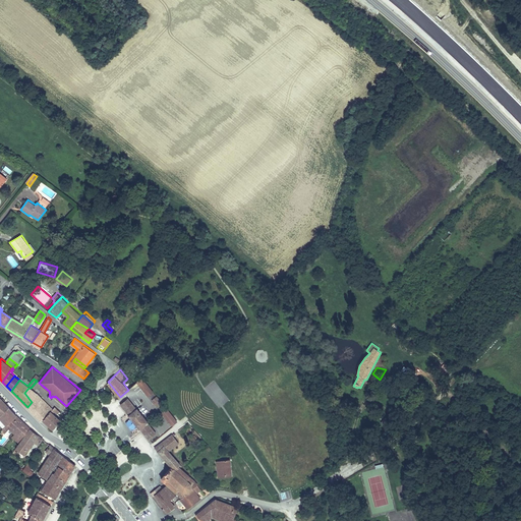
[(152,393),(142,382),(138,386),(148,396),(152,393)]
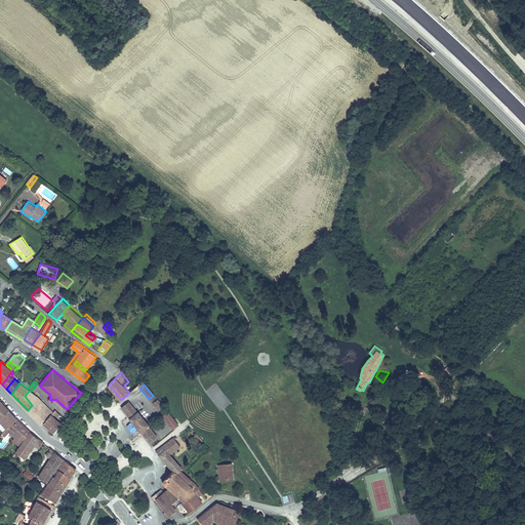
[(53,412),(40,398),(31,391),(29,391),(25,396),(32,405),(28,410),(41,423),(43,422),(53,412)]
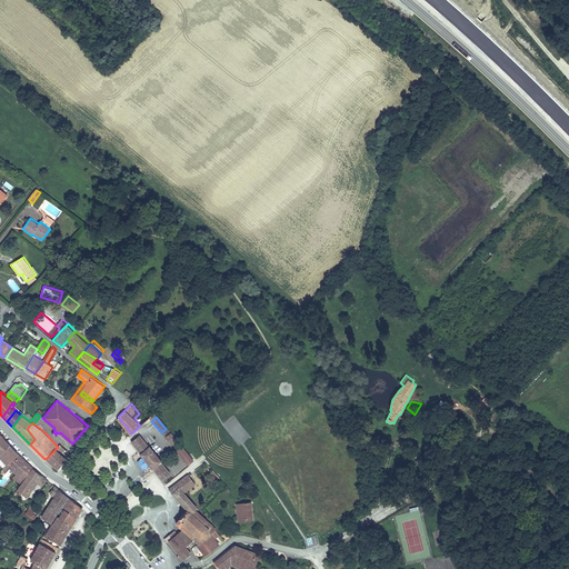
[(435,439),(439,430),(427,423),(422,433),(435,439)]
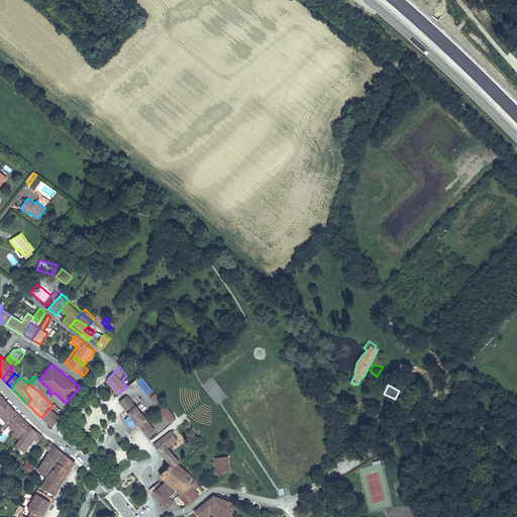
[(161,402),(153,394),(149,397),(156,405),(161,402)]
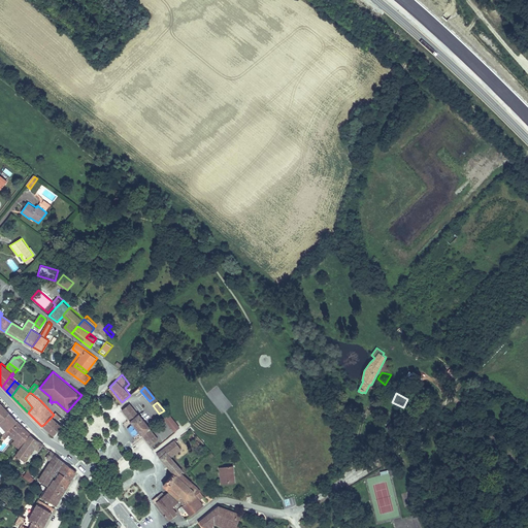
[(152,427),(140,413),(138,415),(130,403),(123,409),(131,421),(130,422),(141,435),(142,434),(152,446),(159,439),(151,429),(152,427)]
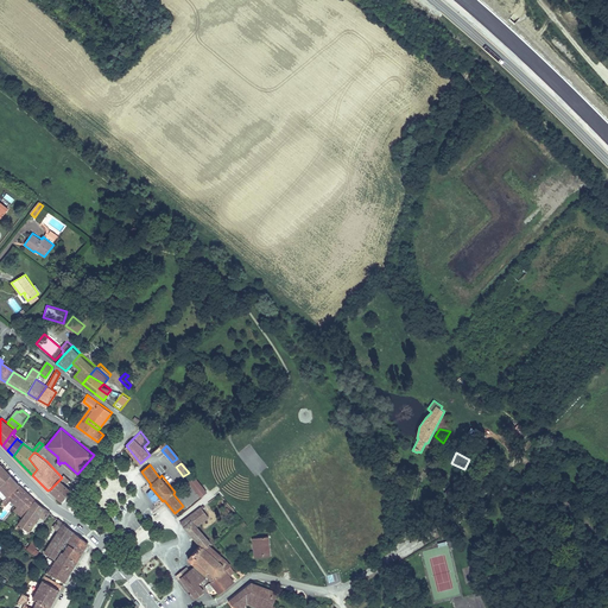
[(0,488),(11,477),(0,467),(0,488)]
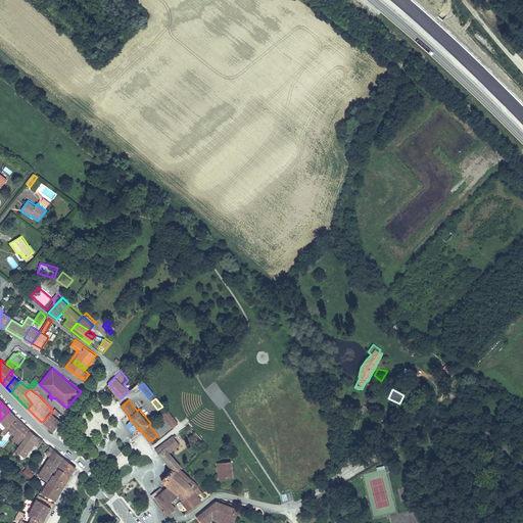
[(53,431),(61,422),(52,413),(55,413),(57,410),(55,408),(53,411),(43,421),(47,426),(53,431)]
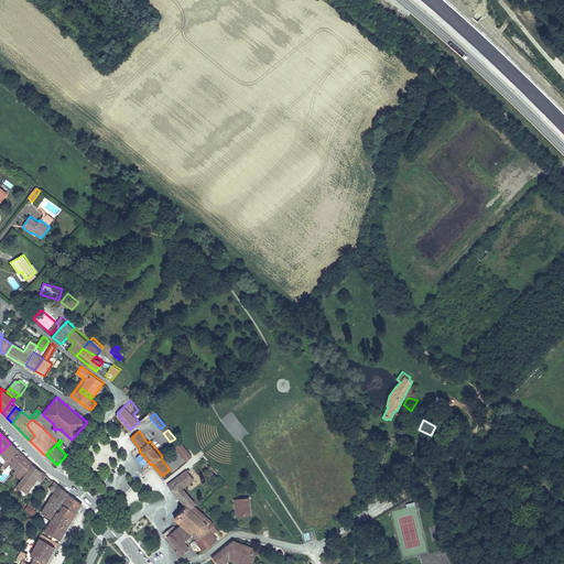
[(9,463),(19,452),(10,443),(0,453),(0,454),(7,463),(8,462),(9,463)]
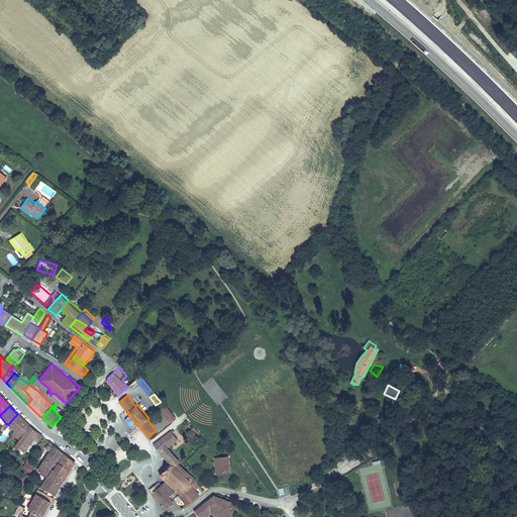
[(172,416),(164,406),(159,409),(168,420),(172,416)]
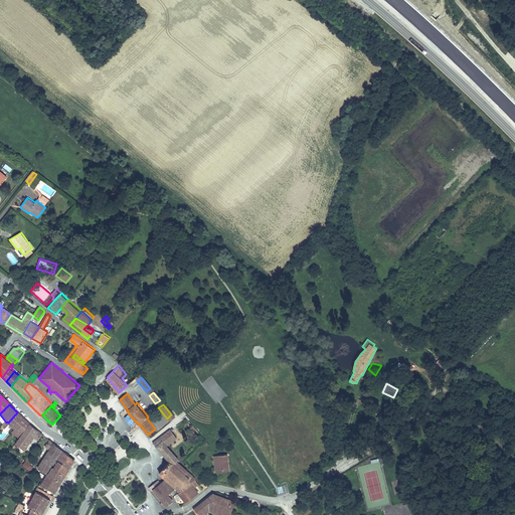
[(18,439),(29,424),(17,412),(8,422),(9,423),(14,428),(11,433),(18,439)]
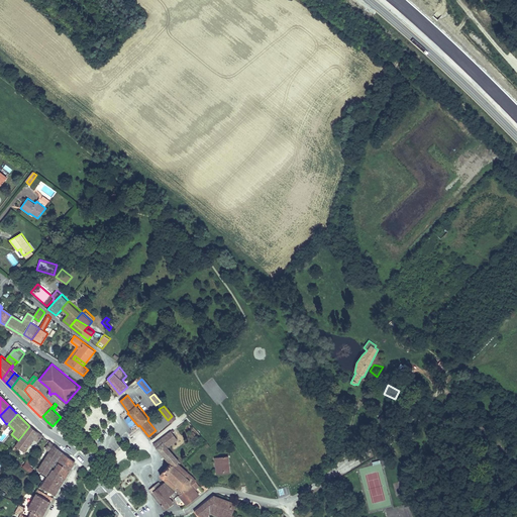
[(129,415),(125,418),(130,427),(135,424),(129,415)]
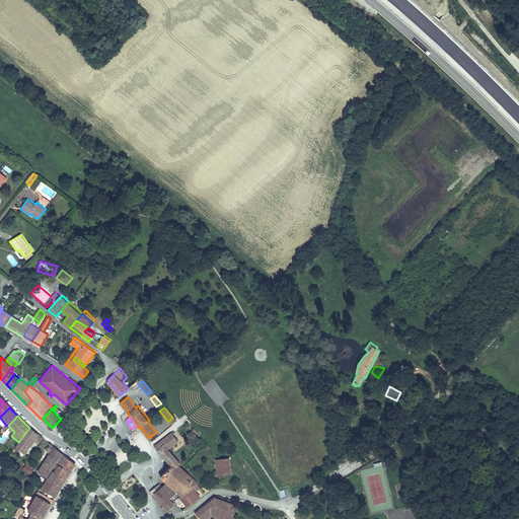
[(166,419),(155,426),(159,433),(170,426),(166,419)]
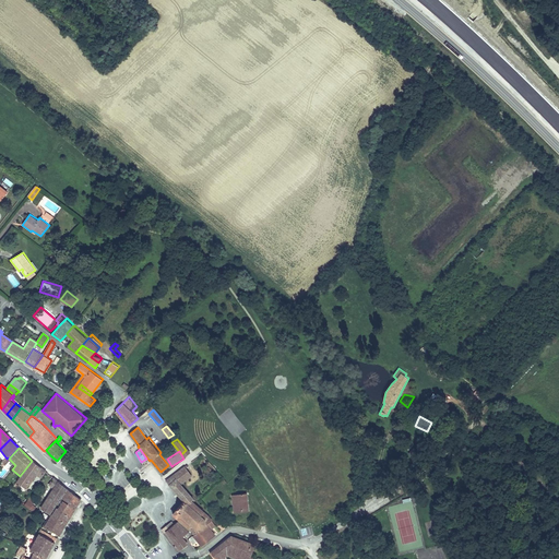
[(42,477),(46,472),(32,461),(20,476),(16,483),(25,489),(37,474),(42,477)]
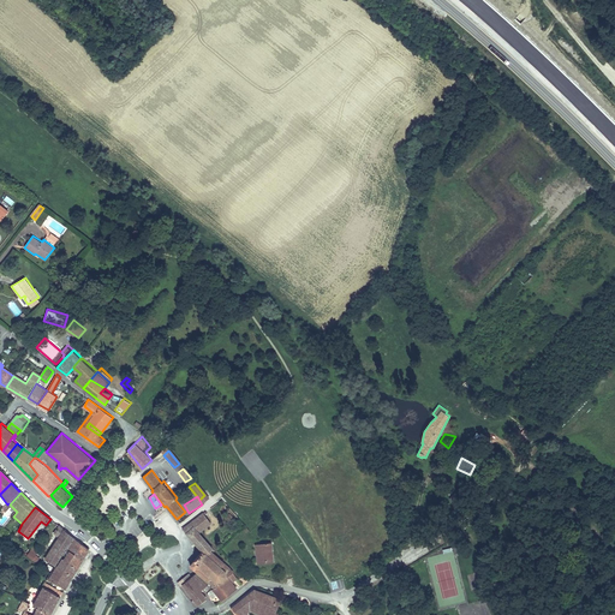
[(201,532),(213,523),(206,514),(204,513),(192,521),(201,532)]
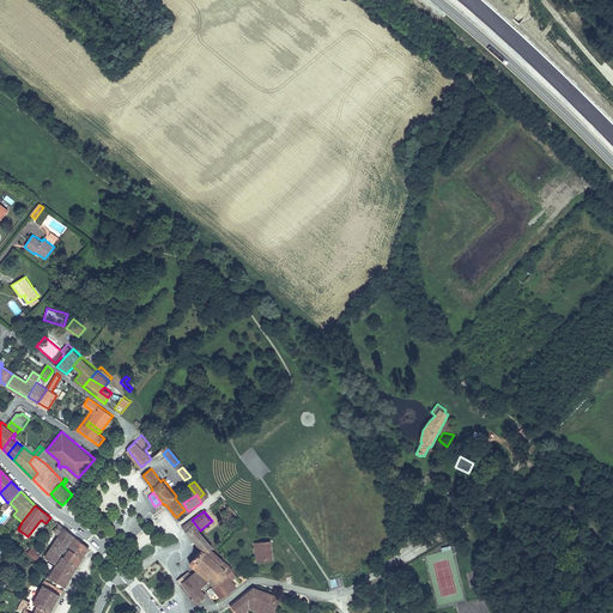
[(213,547),(200,530),(192,520),(183,527),(202,548),(206,552),(211,548),(213,547)]
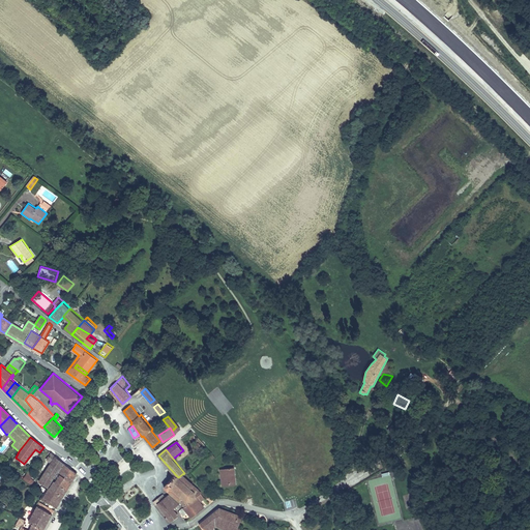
[(53,481),(58,473),(64,464),(52,453),(46,462),(51,465),(36,483),(46,492),(53,481)]
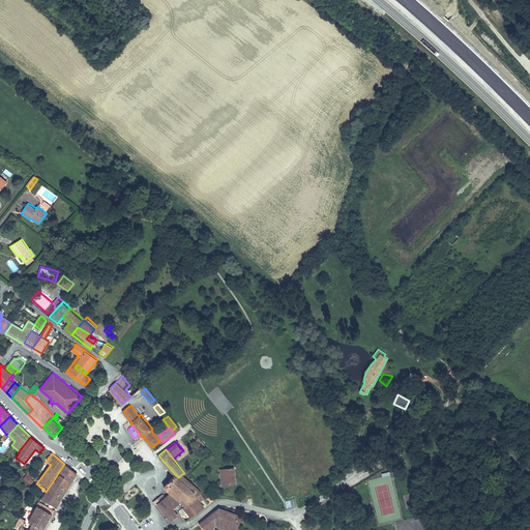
[(71,483),(77,474),(64,464),(58,473),(71,483)]
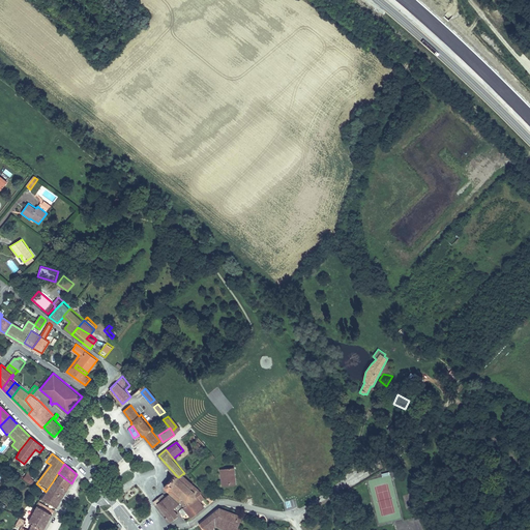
[(237,484),(235,467),(219,469),(222,486),(237,484)]
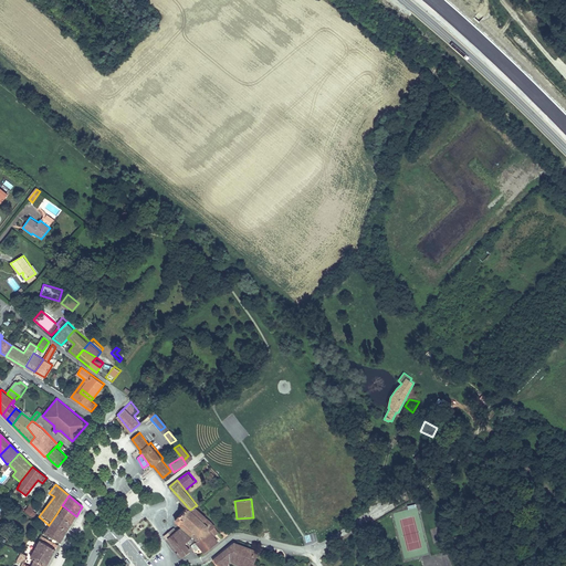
[(71,524),(76,516),(62,505),(56,514),(59,515),(71,524)]
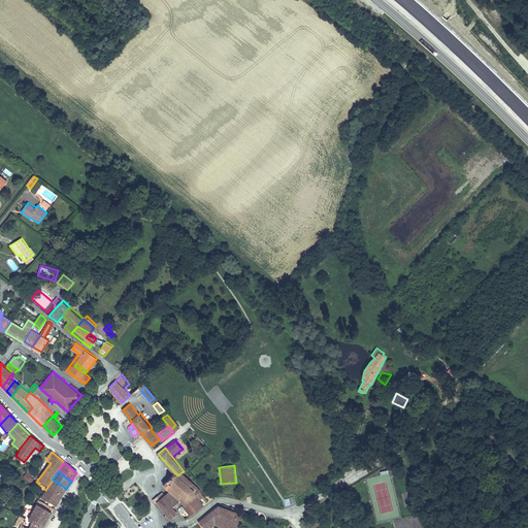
[(201,491),(193,482),(182,472),(177,475),(174,472),(165,485),(171,490),(169,492),(180,502),(182,501),(185,504),(190,500),(195,495),(201,491)]
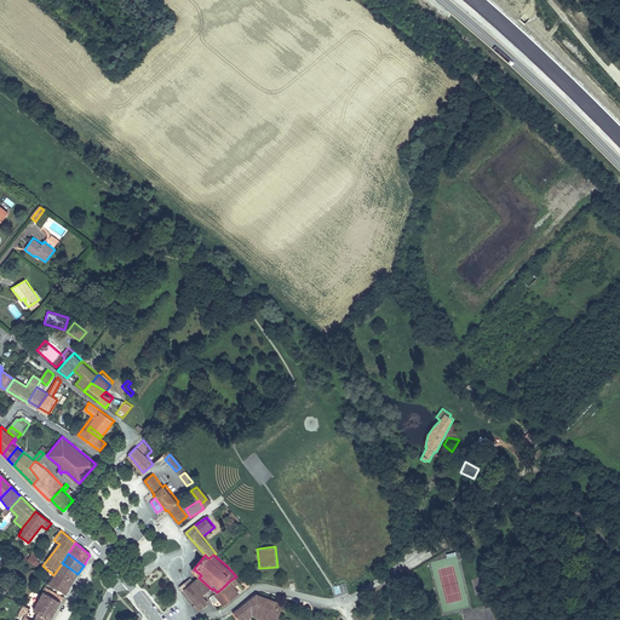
[(65,595),(78,574),(64,564),(51,585),(65,595)]
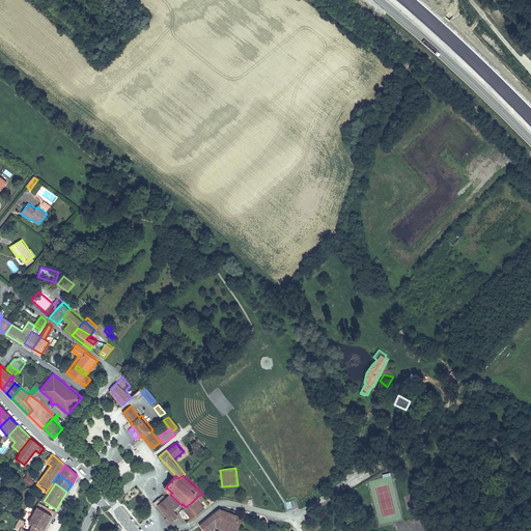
[(207,499),(202,494),(196,498),(201,505),(204,507),(206,506),(203,503),(207,499)]
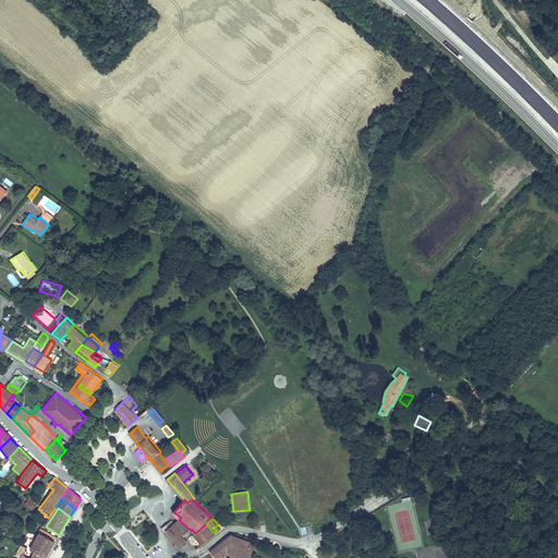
[(191,531),(179,520),(169,528),(168,530),(177,542),(178,544),(182,548),(182,549),(186,546),(186,545),(190,543),(186,540),(184,536),(191,531)]
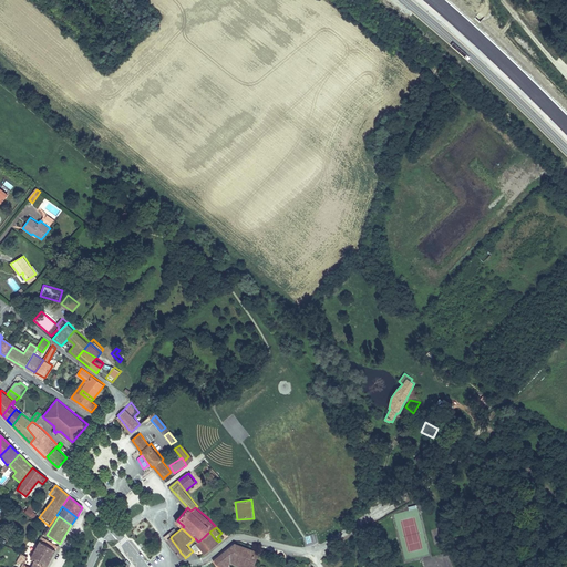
[(215,539),(209,532),(204,537),(209,544),(215,539)]
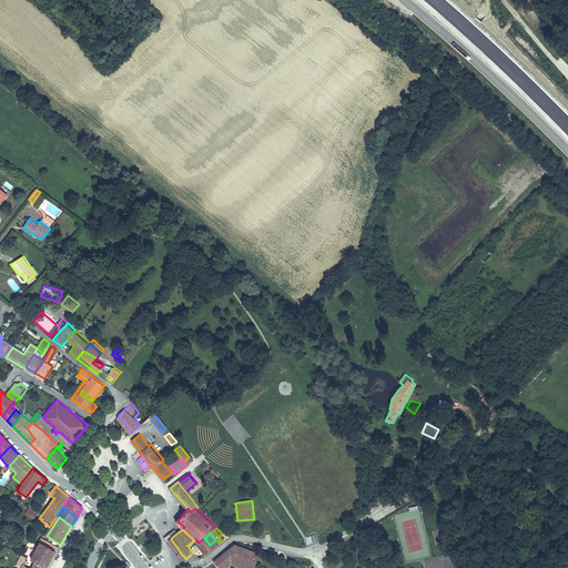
[(210,545),(204,538),(199,543),(192,547),(198,553),(202,549),(205,554),(219,543),(215,540),(210,545)]
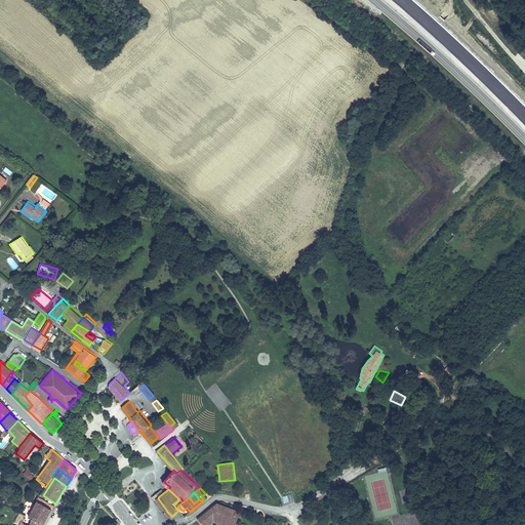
[(53,508),(38,498),(36,501),(52,510),(53,508)]
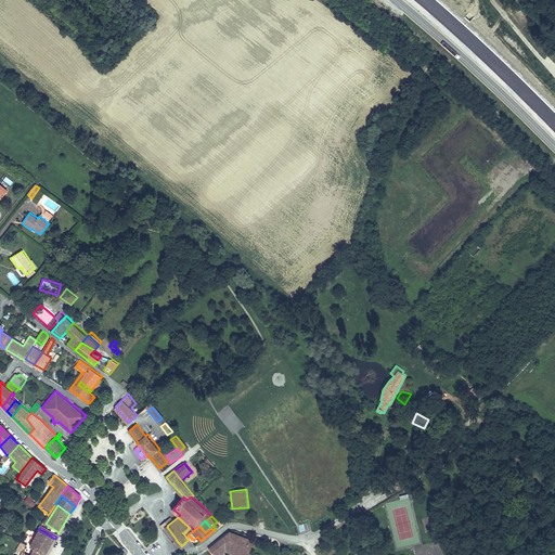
[(176,539),(167,527),(164,529),(172,541),(176,539)]
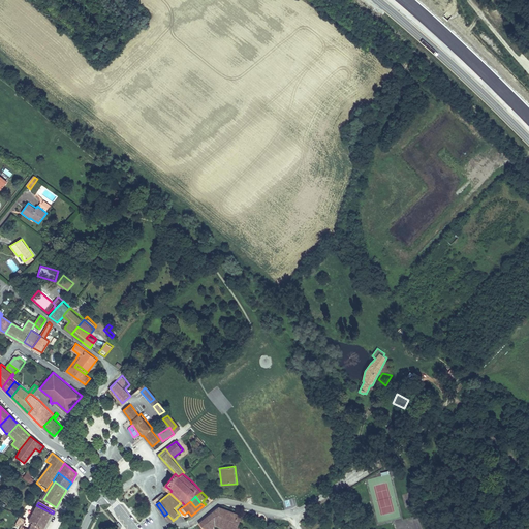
[(43,528),(53,514),(36,505),(29,522),(34,524),(30,528),(43,528)]
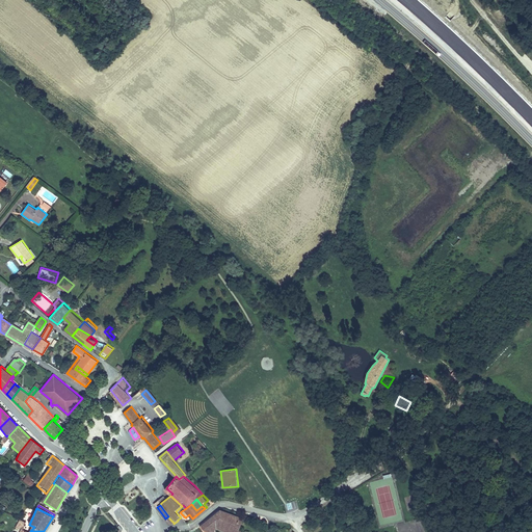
[(237,531),(239,529),(243,517),(219,508),(200,525),(207,531),(213,525),(217,528),(224,531),(237,531)]
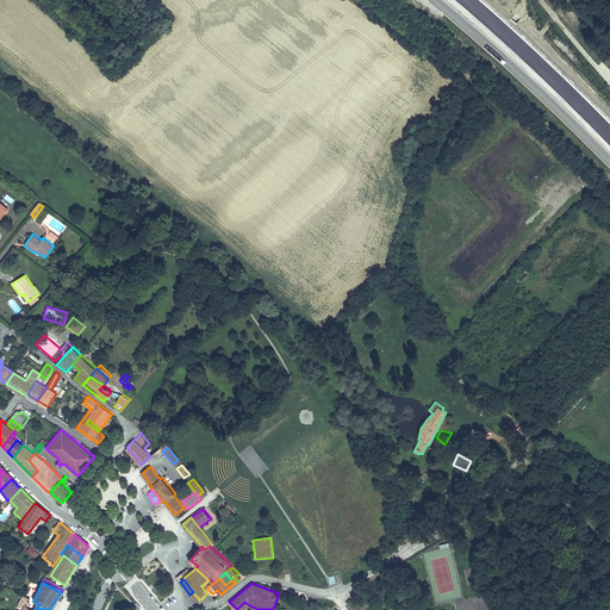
[(30,609),(25,608),(29,599),(24,597),(17,609),(18,609),(20,609),(22,609),(24,609),(23,609),(30,609)]
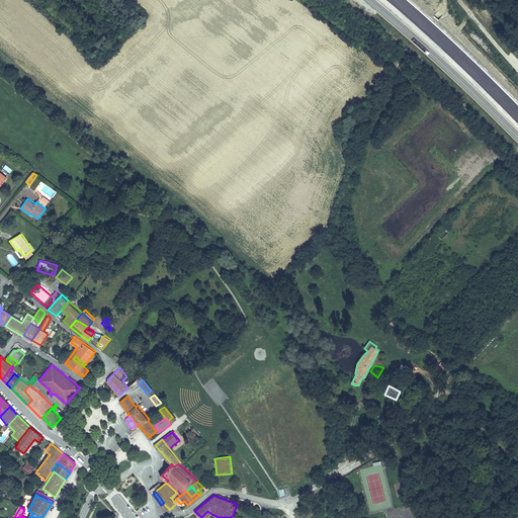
[(103,517),(107,511),(98,507),(92,517),(103,517)]
